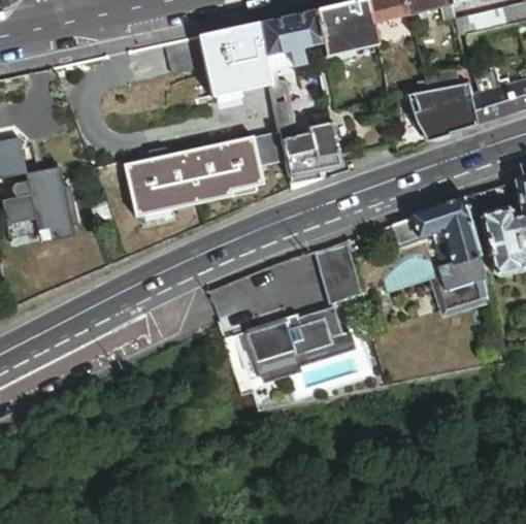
[(372,24),(367,0),(352,0),(315,8),(322,41),(325,56),(376,44),(372,24)]
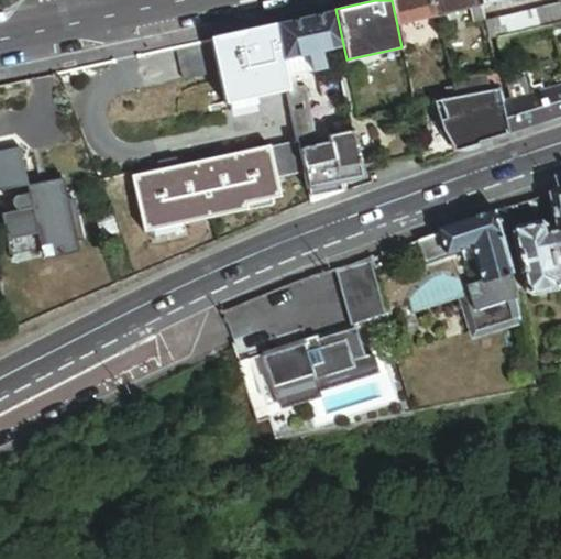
[(435,15),(431,0),(392,0),(397,25),(435,15)]
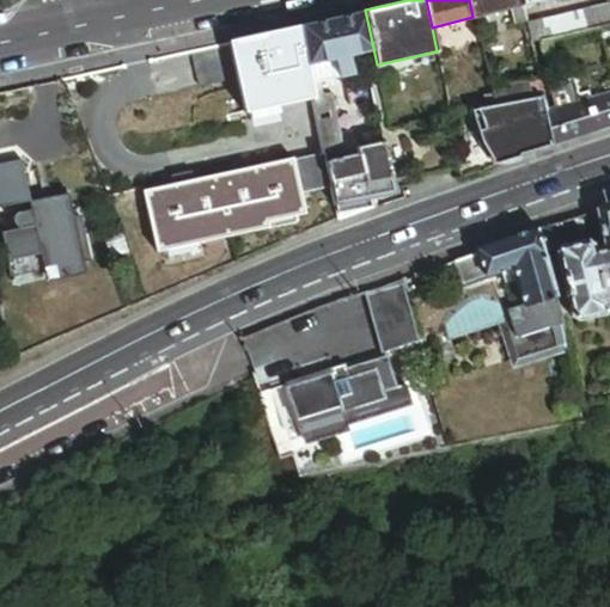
[(523,4),(522,0),(469,0),(473,17),(508,7),(523,4)]
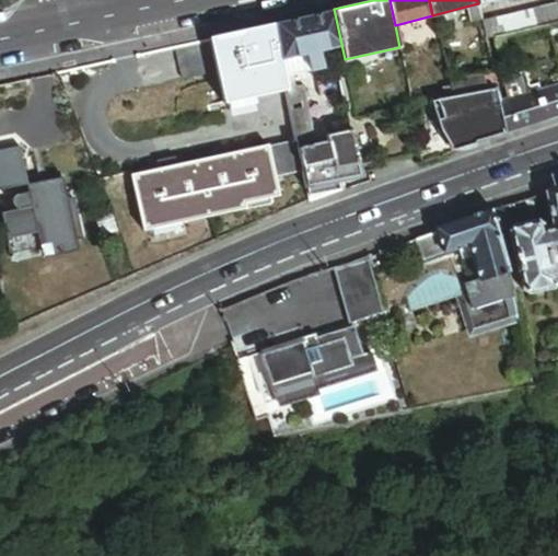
[(503,33),(557,19),(557,0),(493,15),(490,15),(496,35),(503,33)]
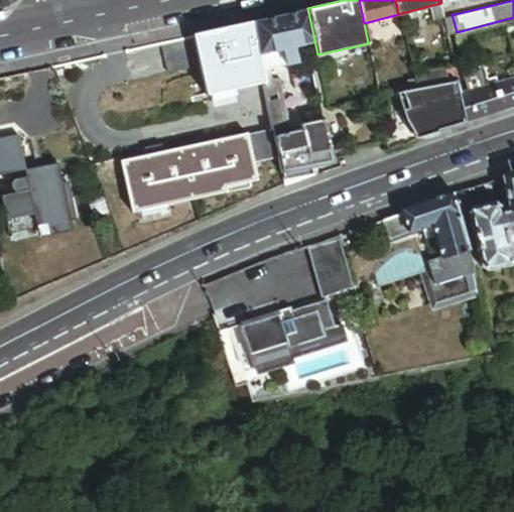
[(443,15),(440,3),(428,6),(431,18),(443,15)]
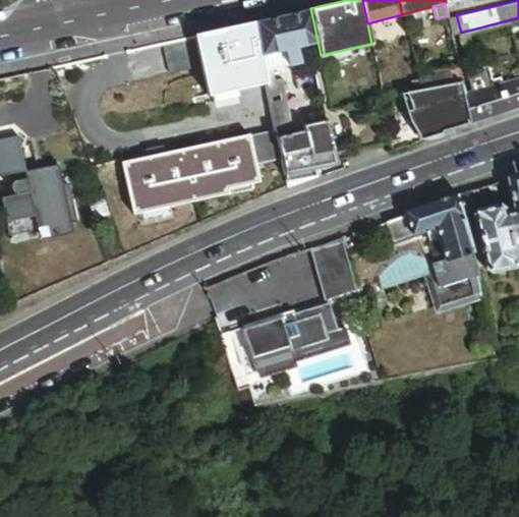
[(310,8),(304,10),(310,43),(318,41),(310,8)]
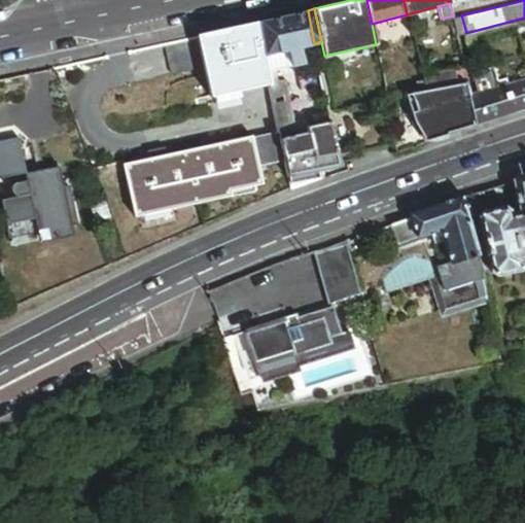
[(259,21),(268,70),(276,68),(303,62),(300,46),(314,43),(308,10),(259,21)]
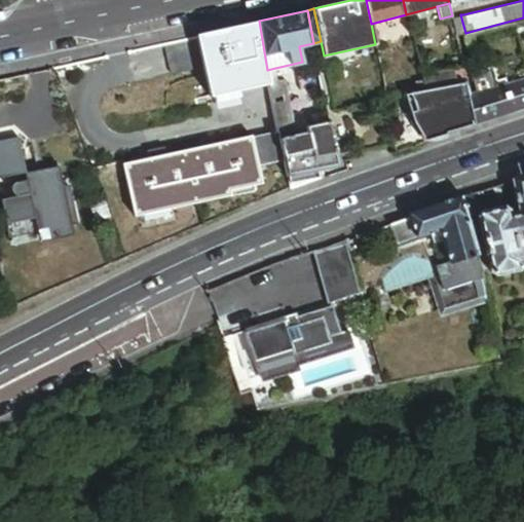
[(259,21),(197,33),(198,36),(201,50),(210,92),(269,80),(267,70),(259,21)]
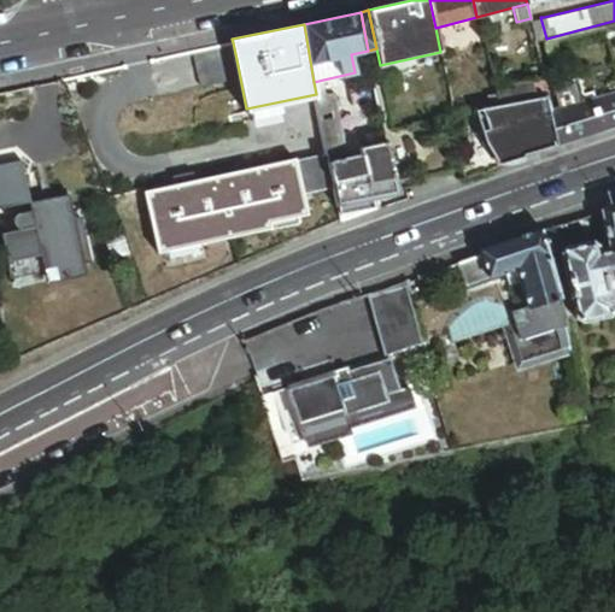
[(555,36),(546,39),(549,52),(551,52),(558,51),(555,36)]
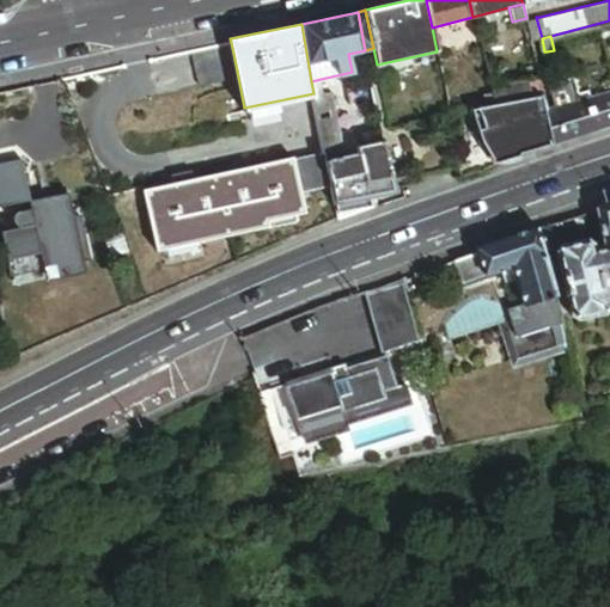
[(235,59),(231,42),(193,50),(200,84),(230,78),(226,60),(235,59)]
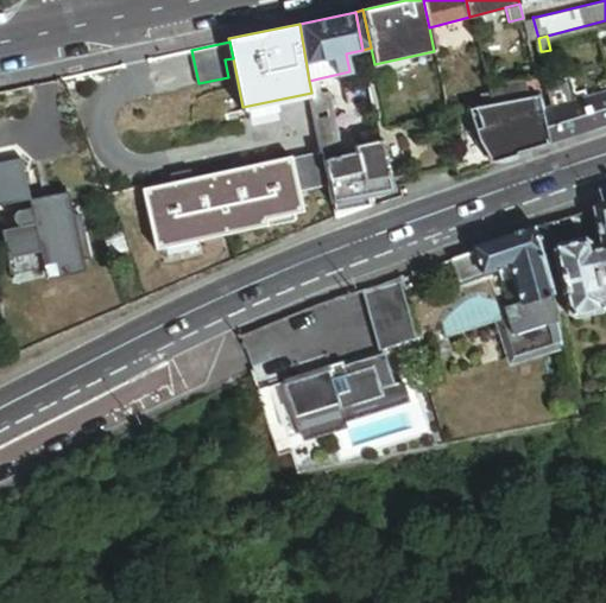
[(551,105),(570,97),(566,83),(550,87),(544,59),(542,61),(551,105)]
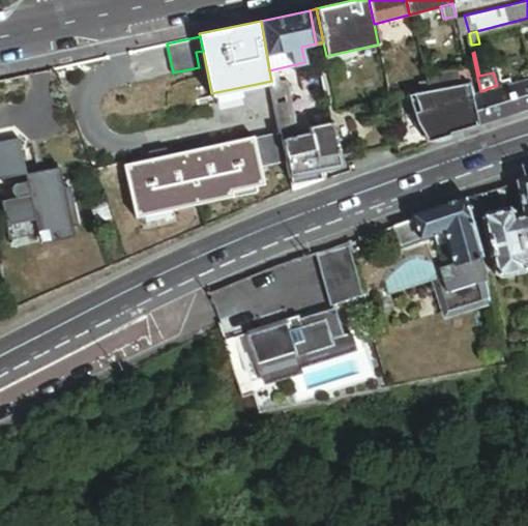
[(469,66),(456,68),(459,83),(470,81),(472,81),(469,66)]
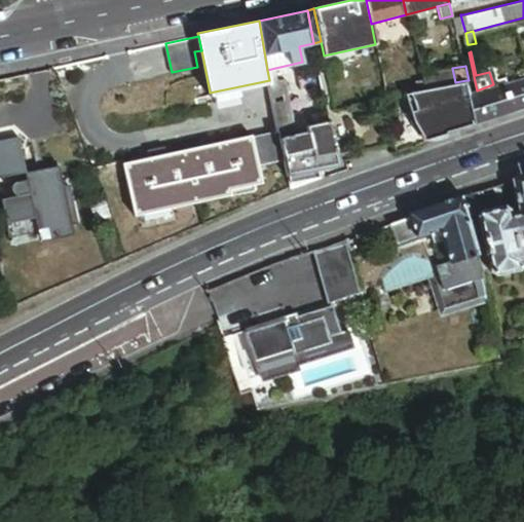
[(275,68),(267,70),(269,80),(277,129),(278,136),(295,133),(286,77),(278,79),(275,68)]
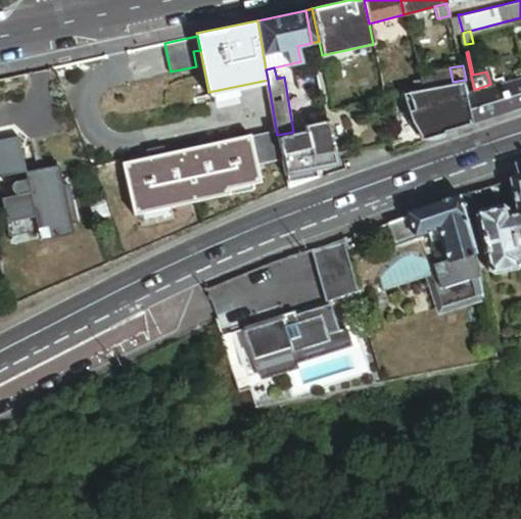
[(450,67),(419,75),(420,79),(421,85),(422,88),(453,82),(450,67)]
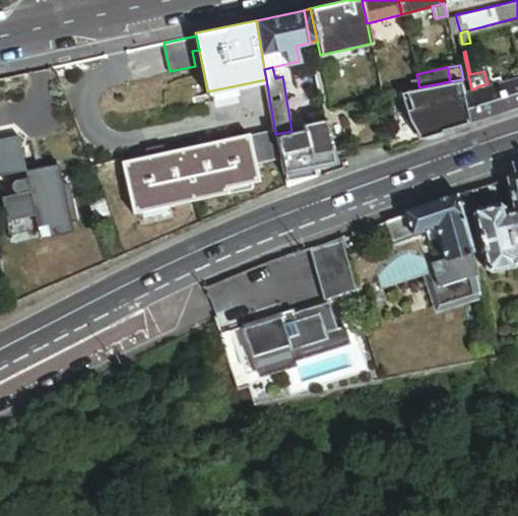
[(470,121),(517,105),(517,74),(488,83),(471,89),(464,91),(470,121)]
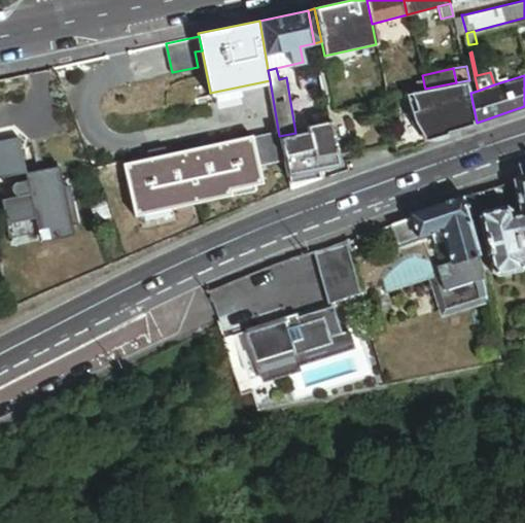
[(447,134),(446,132),(477,123),(470,93),(467,80),(456,82),(425,89),(412,92),(426,139),(447,134)]
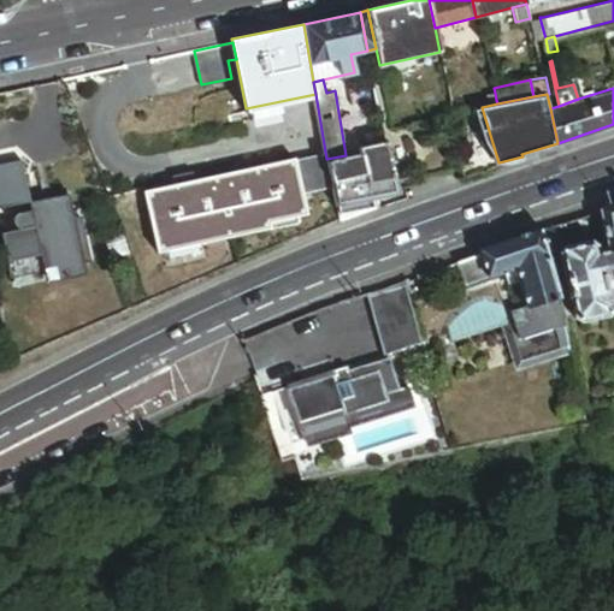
[(332,185),(338,219),(378,211),(375,196),(396,193),(394,177),(385,141),(361,146),(362,152),(346,155),(326,159),(332,185)]
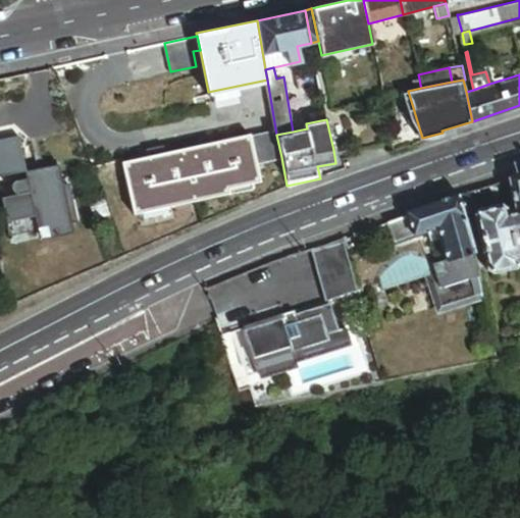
[(123,160),(134,211),(227,191),(226,183),(257,176),(255,163),(281,157),(276,135),(275,128),(123,160)]
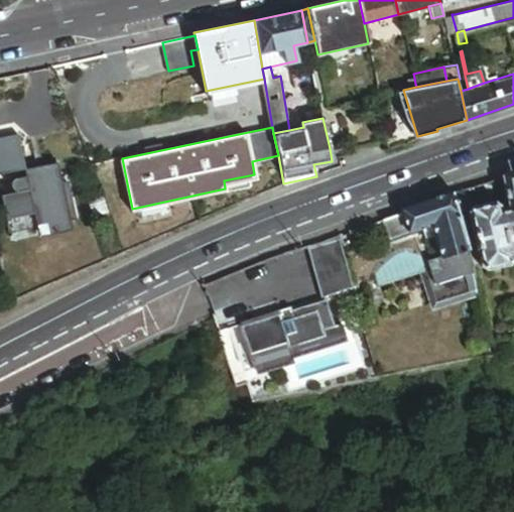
[(513,170),(502,175),(508,207),(499,209),(497,204),(492,202),(471,206),(469,211),(481,264),(485,267),(508,262),(511,259),(510,258),(513,256),(513,170)]
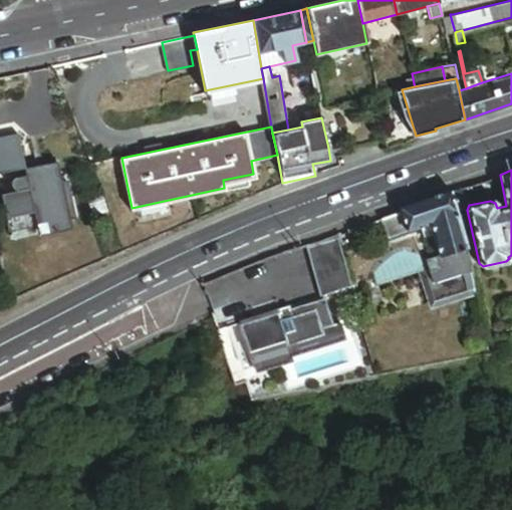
[(492,184),(491,178),(451,190),(454,202),(458,202),(459,197),(488,190),(492,184)]
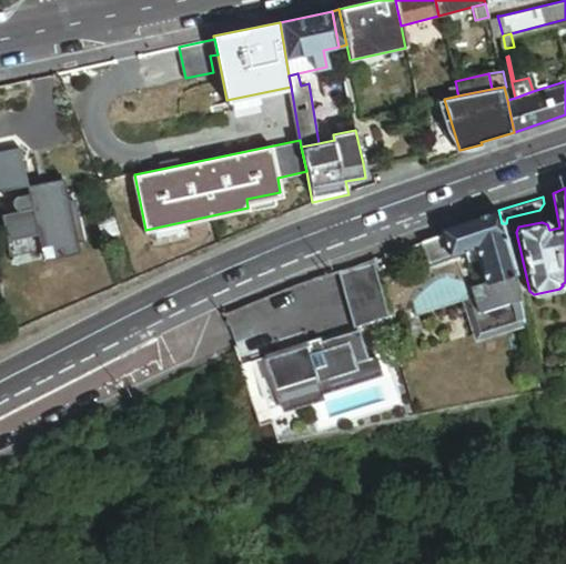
[(78,239),(68,199),(0,214),(0,230),(6,255),(78,239)]
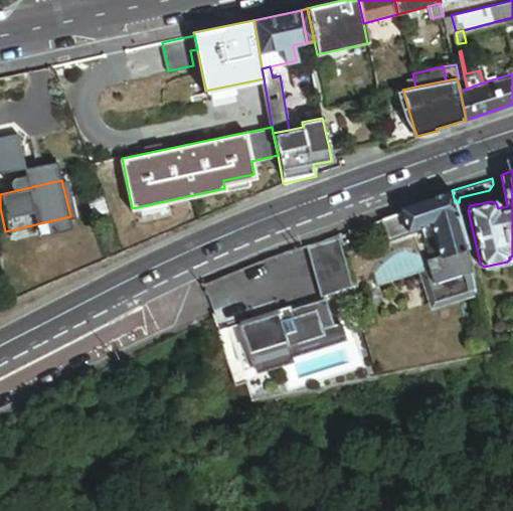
[(455,202),(452,190),(400,208),(401,210),(407,230),(419,226),(430,222),(433,234),(440,258),(466,248),(455,202)]
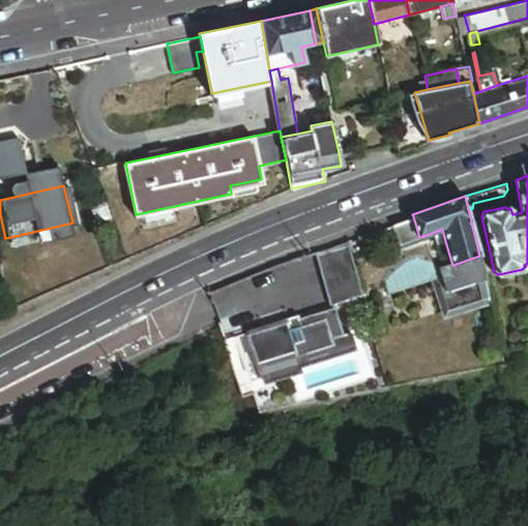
[(413,216),(397,222),(403,242),(419,237),(413,216)]
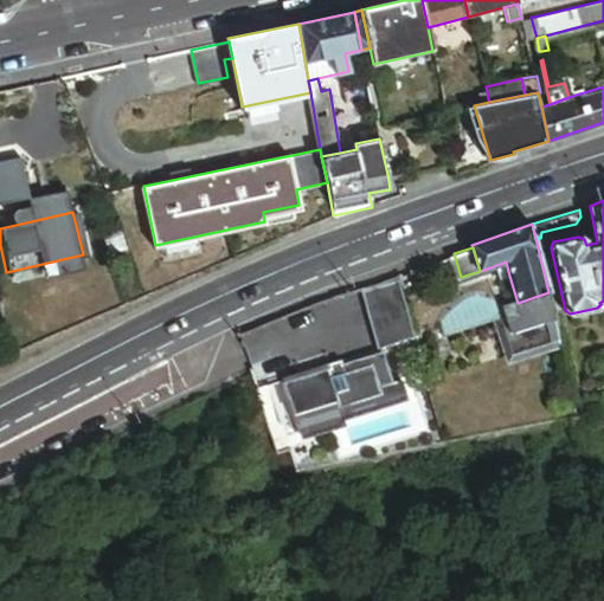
[(498,279),(509,276),(506,262),(494,266),(498,279)]
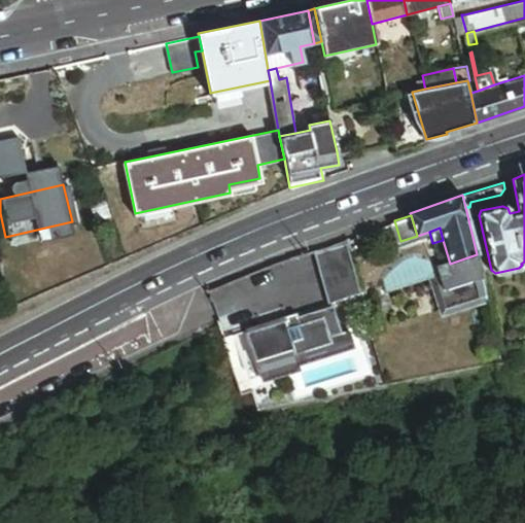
[(350,340),(340,305),(360,299),(351,264),(344,239),(319,248),(312,250),(326,297),(329,295),(330,298),(295,309),(294,305),(282,308),(284,312),(243,323),(256,368),(350,340)]
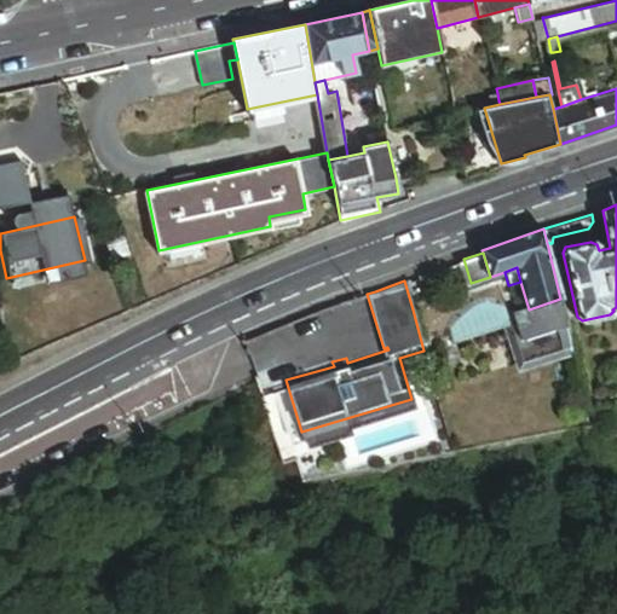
[(523,369),(574,353),(569,334),(560,299),(529,310),(514,314),(518,324),(509,326),(523,369)]
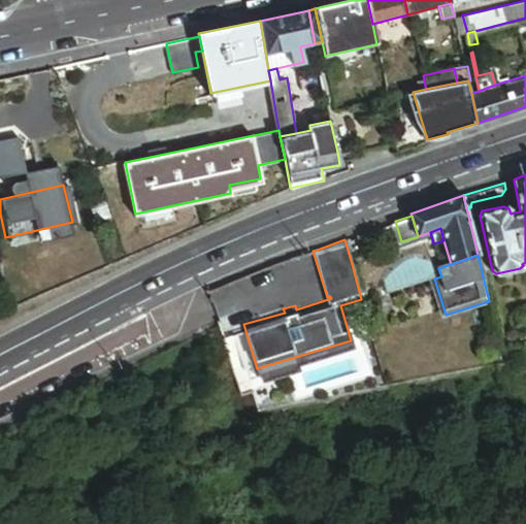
[(387,285),(373,289),(377,304),(392,299),(387,285)]
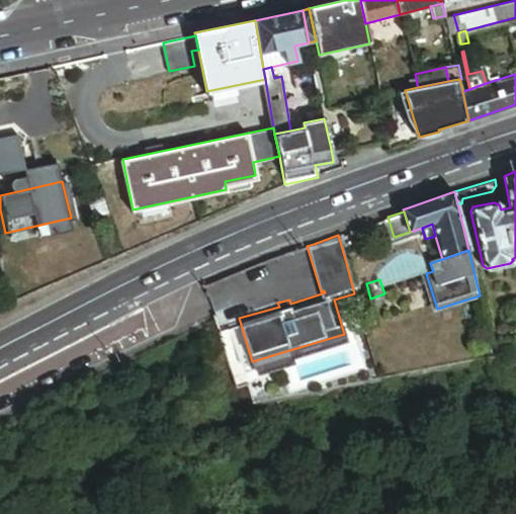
[(238,315),(239,318),(279,307),(277,303),(238,315)]
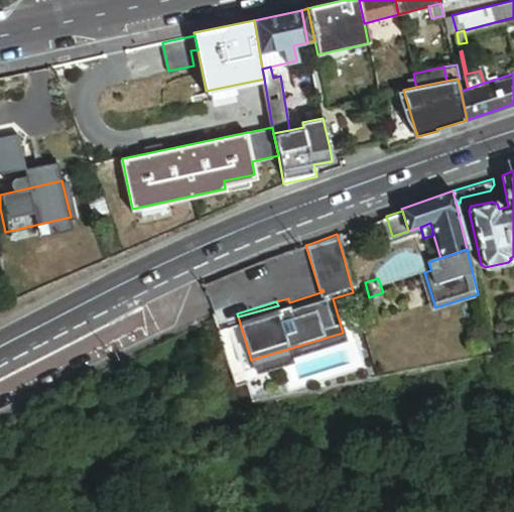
[(346,343),(343,333),(251,360),(254,370),(291,359),(346,343)]
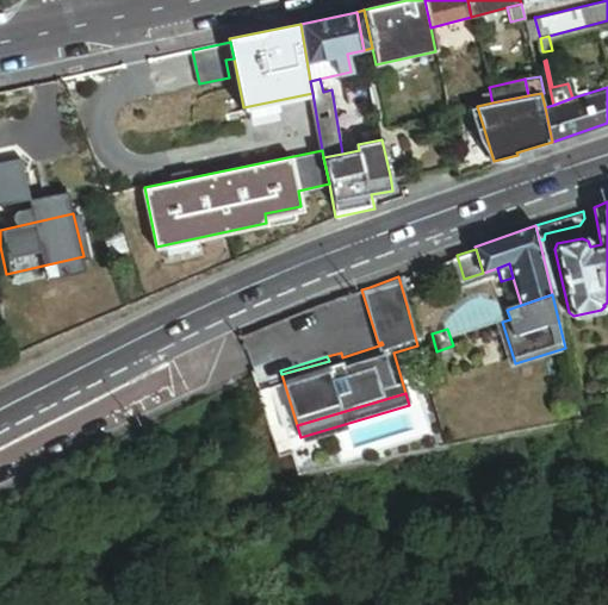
[(347,431),(345,424),(301,437),(303,444),(347,431)]
